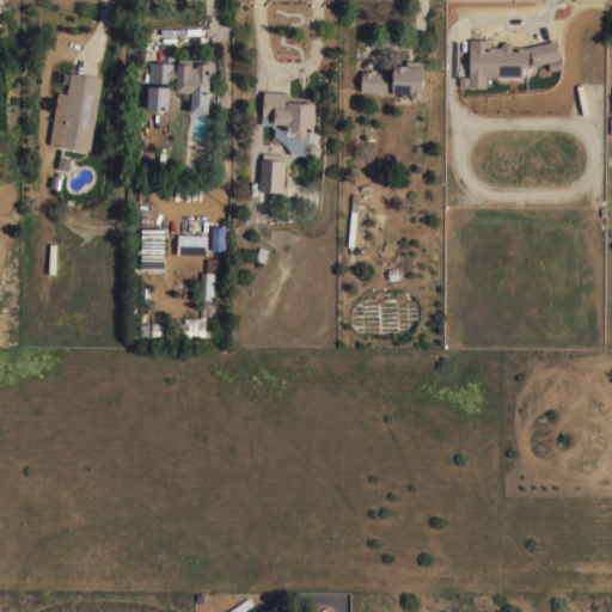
[(503,41),(509,41),(513,44),(513,47),(525,47),(555,40),(560,59),(533,65),(531,54),(528,54),(527,66),(522,66),(521,75),(485,75),(485,86),(469,86),(469,85),(459,85),(459,77),(469,77),(469,38),(489,40),(489,47),(500,47),(500,44),(503,41)]
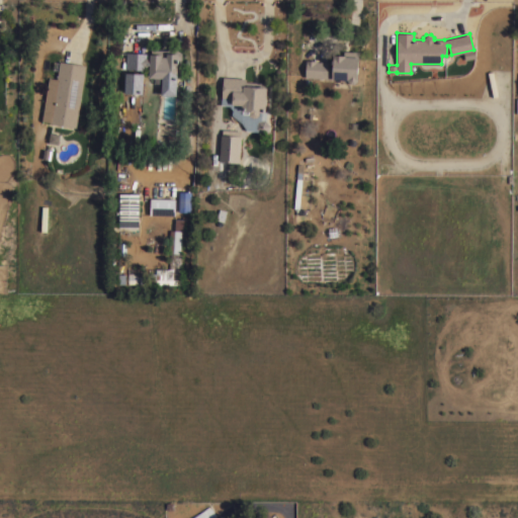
[(154,83),(154,77),(149,77),(149,70),(124,68),(125,52),(149,53),(149,55),(150,55),(150,54),(151,54),(151,49),(166,50),(168,49),(175,49),(181,53),(181,60),(177,59),(177,78),(175,78),(175,84),(154,83)]
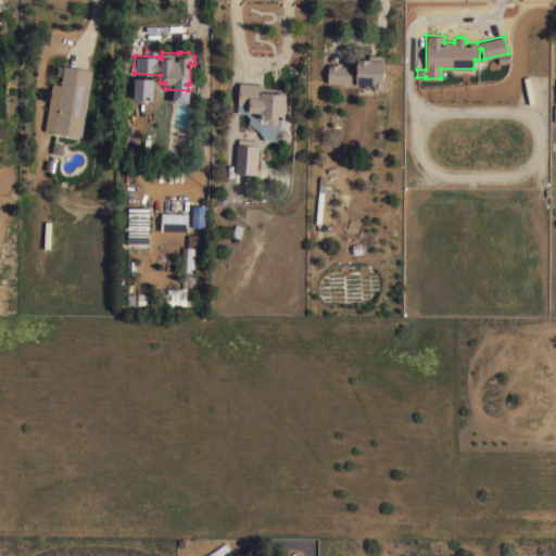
[(384,55),(383,84),(383,86),(380,89),(376,89),(373,86),(373,85),(327,83),(328,67),(327,67),(327,64),(340,65),(339,65),(352,66),(352,71),(356,71),(357,62),(356,62),(357,59),(368,59),(368,54),(384,55)]
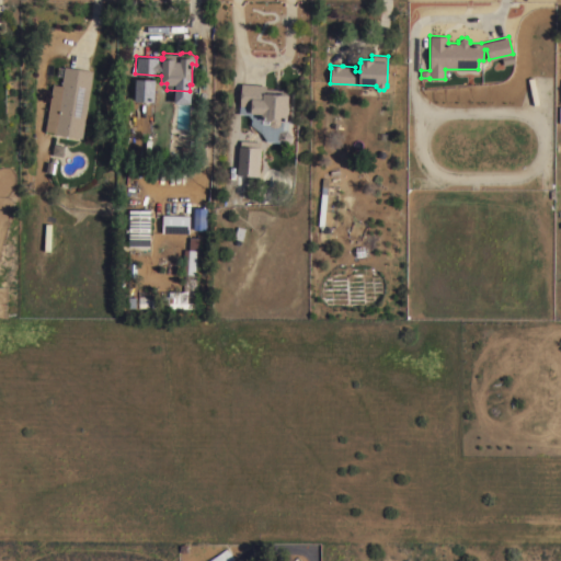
[(53,83),(61,84),(64,66),(93,70),(82,138),(54,133),(54,132),(45,130),(53,83)]
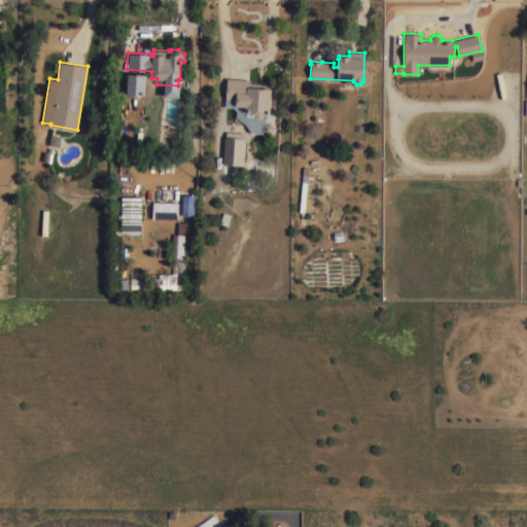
[(144,74),(125,74),(125,95),(144,96),(144,74)]
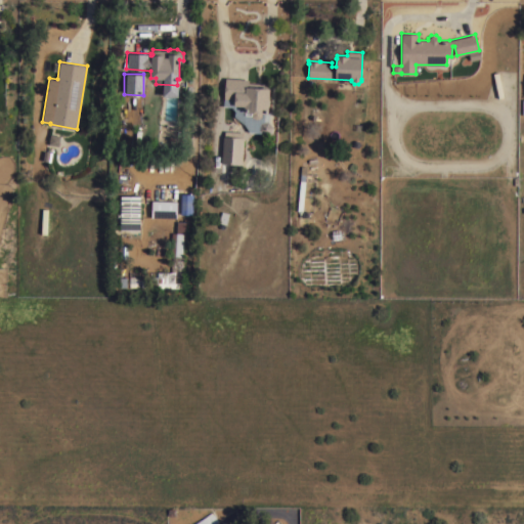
[(257,119),(254,118),(251,117),(251,115),(245,115),(245,112),(244,112),(244,105),(234,104),(234,99),(223,98),(225,78),(249,80),(249,82),(269,84),(269,88),(270,88),(268,113),(261,113),(261,117),(257,119)]
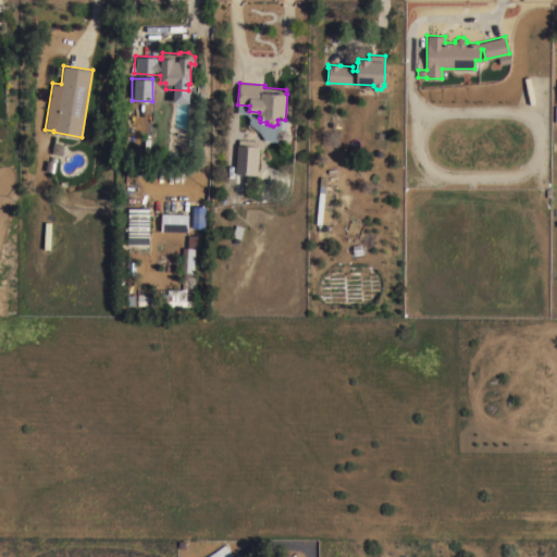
[(285,128),(289,134),(287,141),(280,143),(275,137),(277,130),(285,128)]
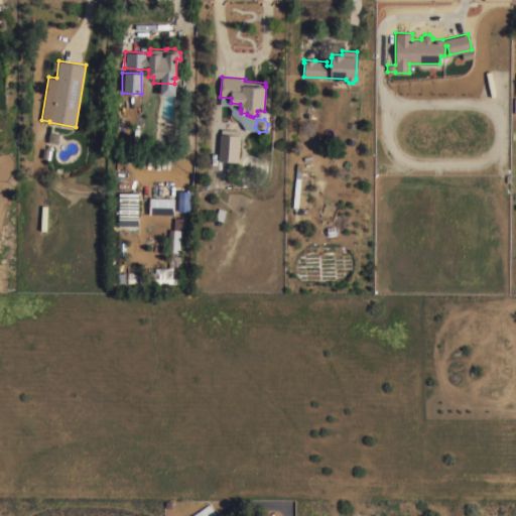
[(220,134),(221,134),(221,128),(239,130),(239,135),(240,135),(238,162),(218,160),(220,134)]
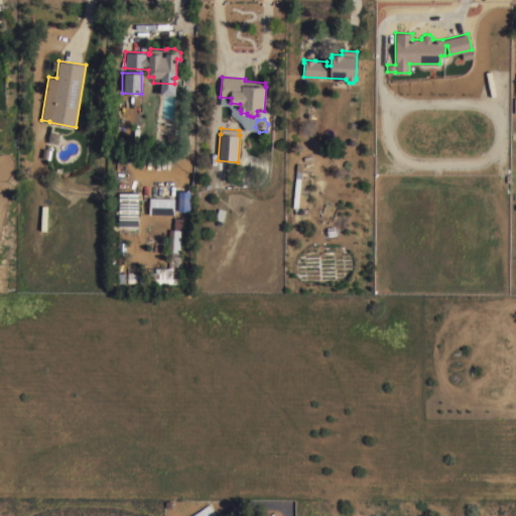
[(298,208),(292,207),(296,163),(301,164),(300,177),(298,208)]
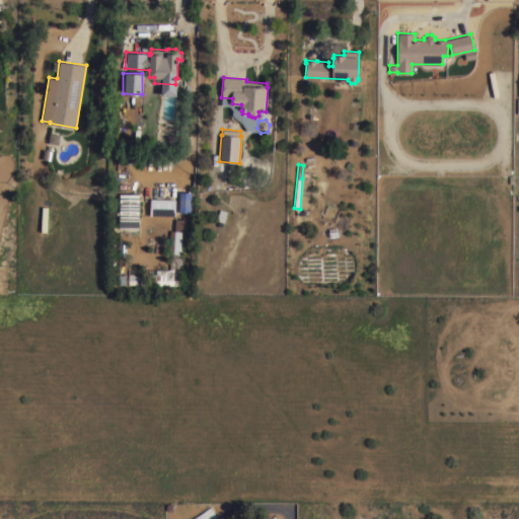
[(119,194),(139,194),(139,228),(119,228),(119,219),(115,219),(115,211),(119,211),(119,194)]
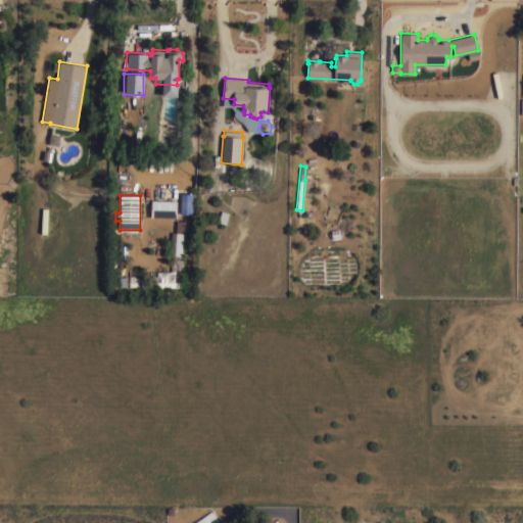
[(151,218),(151,200),(177,201),(177,219),(151,218)]
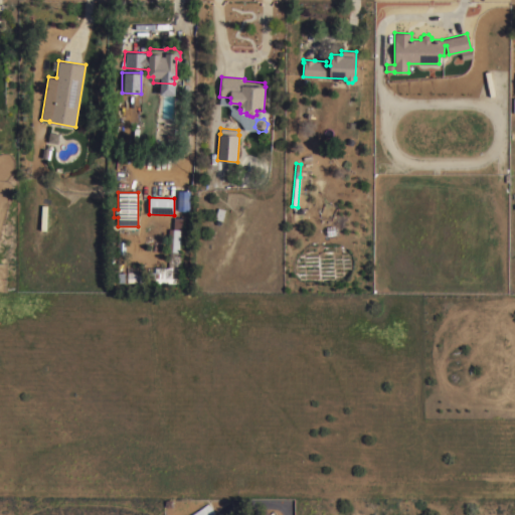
[(179,252),(167,251),(169,229),(173,229),(174,218),(182,218),(181,229),(180,229),(179,252)]
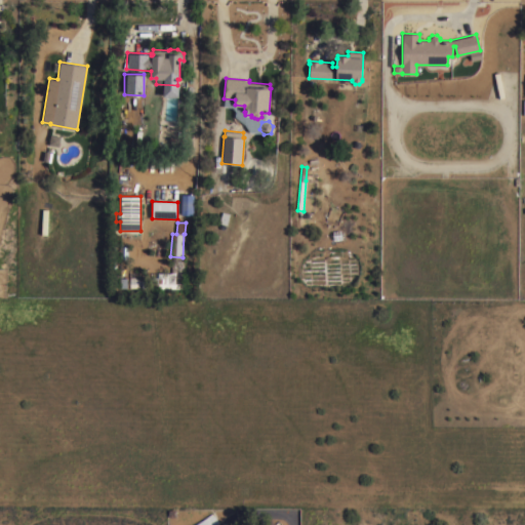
[(145,288),(129,288),(130,273),(146,273),(145,288)]
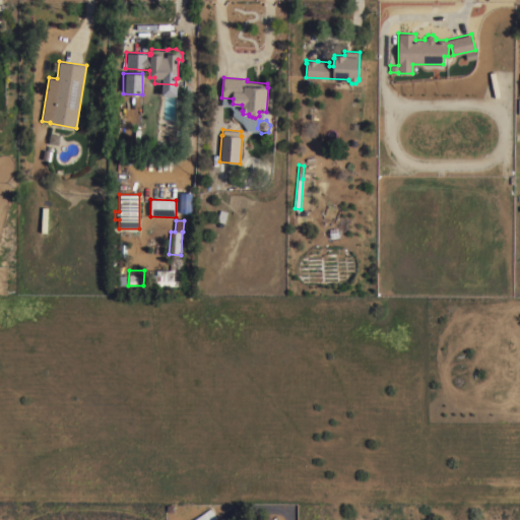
[(191,519),(210,507),(216,517),(211,519),(191,519)]
